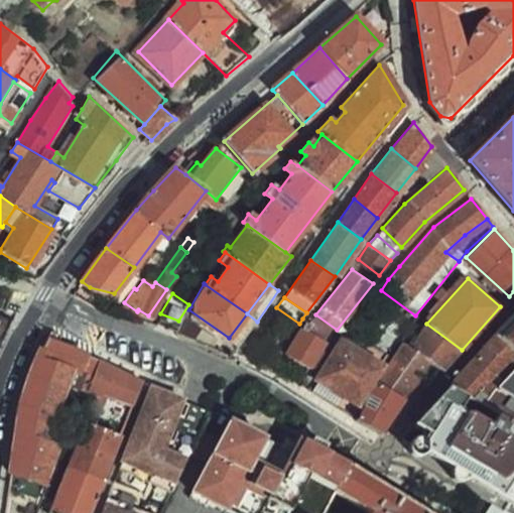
[(178,321),(160,313),(156,318),(175,326),(178,321)]
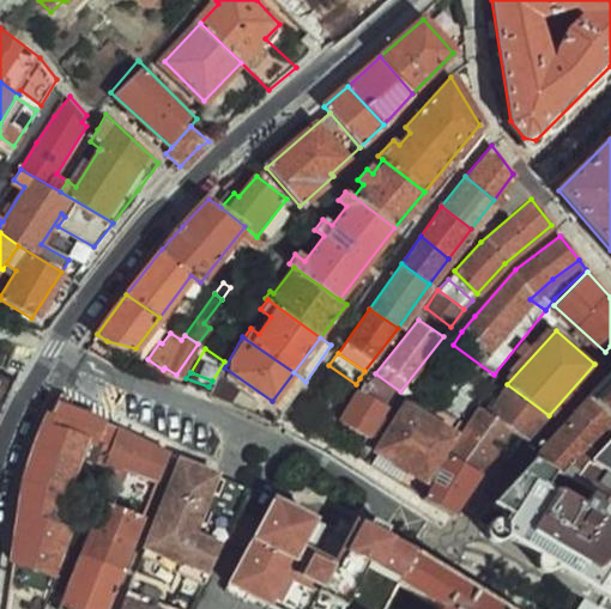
[(221,373),(211,389),(252,409),(258,400),(221,373)]
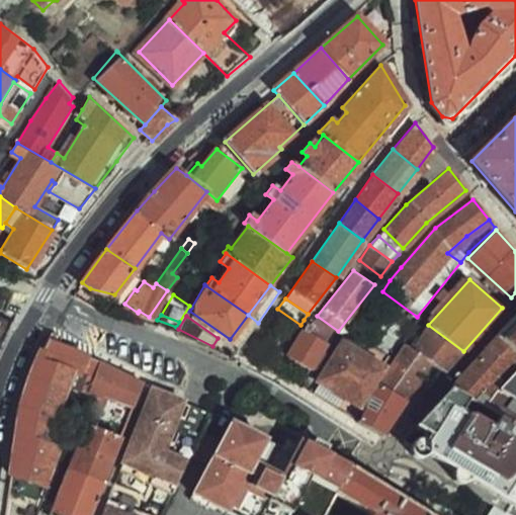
[(320,355),(330,341),(338,331),(317,316),(310,324),(288,356),(312,370),(320,355)]
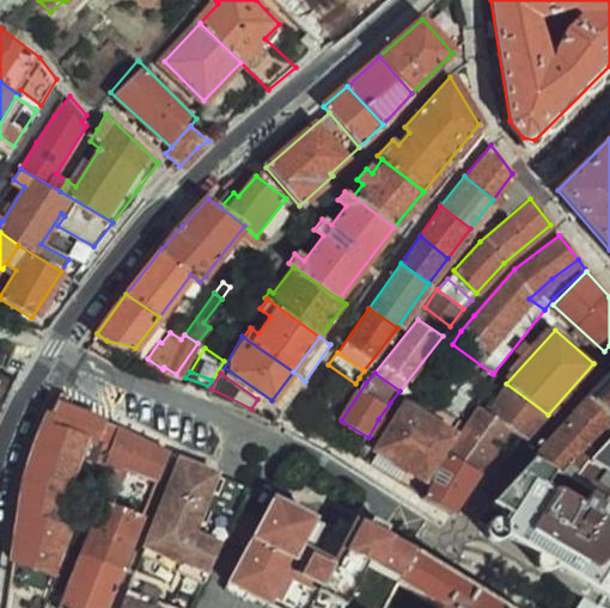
[(510,430),(525,438),(548,415),(506,384),(486,415),(510,430)]
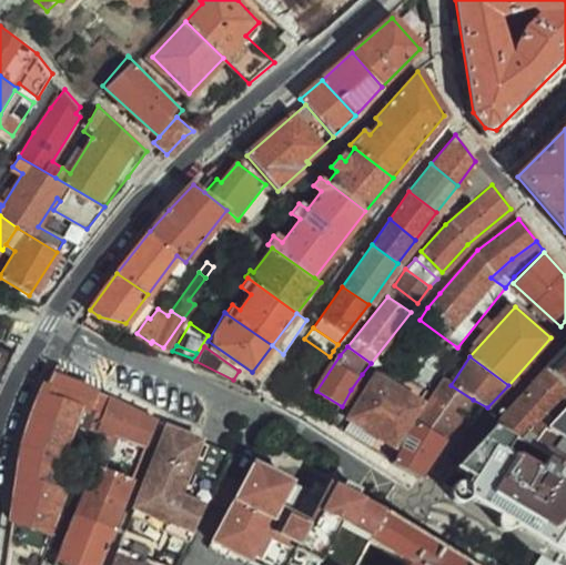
[(39,395),(26,435),(12,520),(43,532),(61,487),(50,482),(77,420),(98,430),(111,396),(99,391),(66,375),(68,369),(59,362),(48,379),(39,395)]
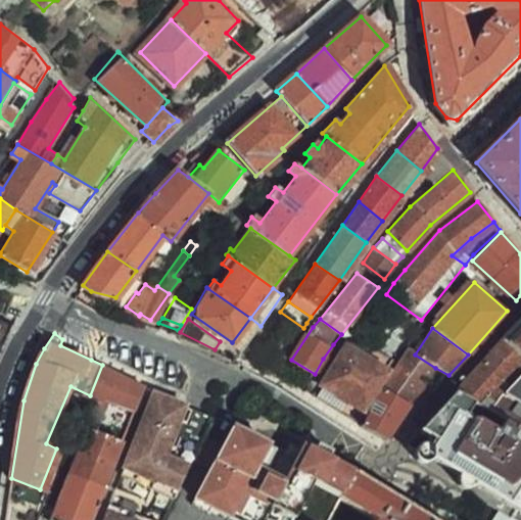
[(520,336),(518,334),(469,385),(520,434),(520,336)]
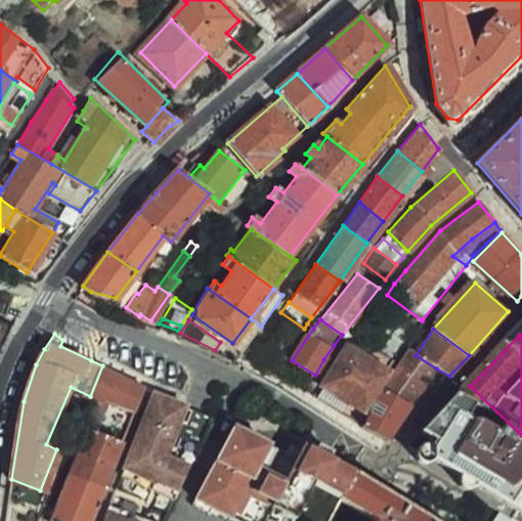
[(367,415),(383,388),(391,376),(361,355),(364,350),(352,342),(323,384),(329,387),(350,402),(367,415)]
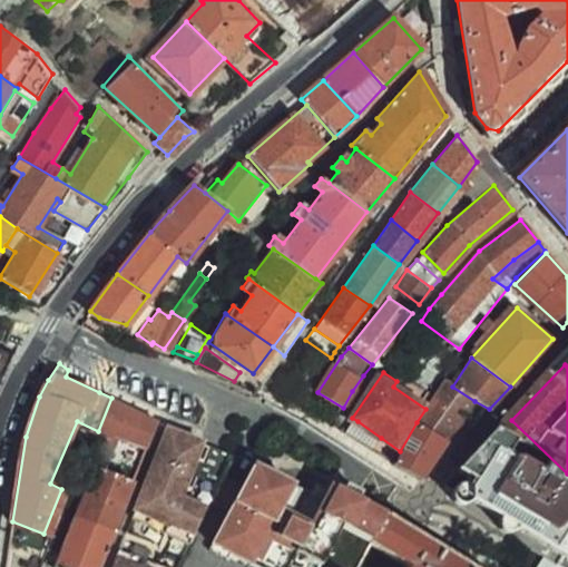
[(433,394),(426,409),(417,422),(444,440),(475,401),(452,387),(442,380),(433,394)]
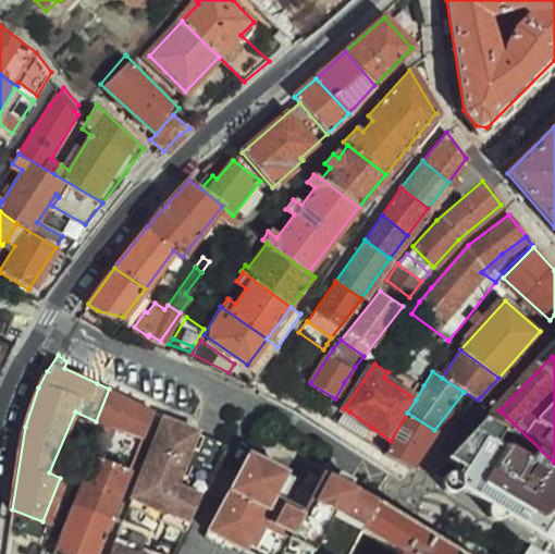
[(119,423),(146,434),(155,410),(109,389),(96,421),(116,428),(119,423)]
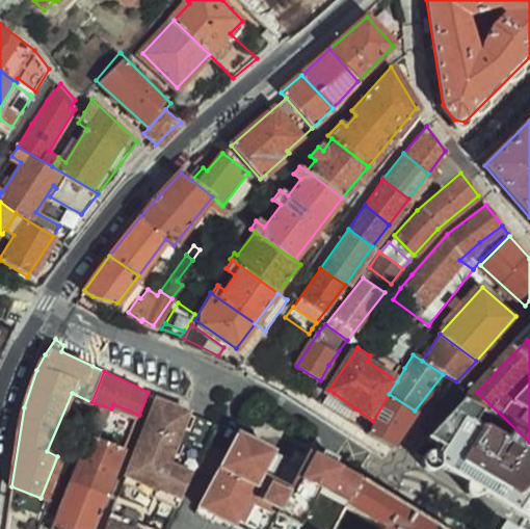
[(529,442),(477,392),(432,438),(440,446),(432,453),(429,453),(425,455),(423,458),(422,461),(423,466),(426,469),(429,470),(433,469),(440,467),(465,482),(465,487),(466,491),(469,495),(474,496),(478,496),(482,494),(524,522),(529,512),(529,442)]
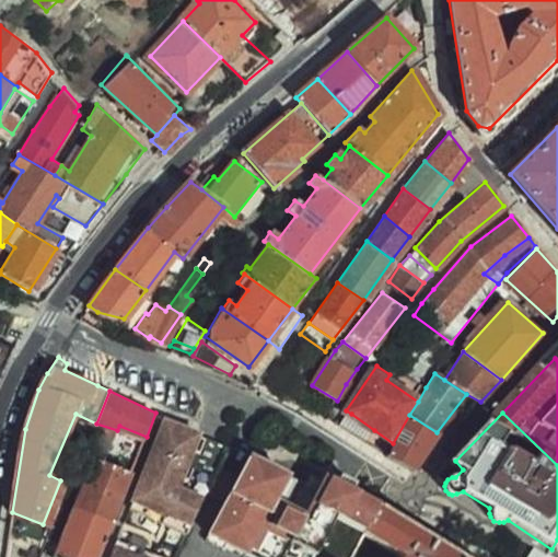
[(367,440),(374,430),(351,414),(343,426),(367,440)]
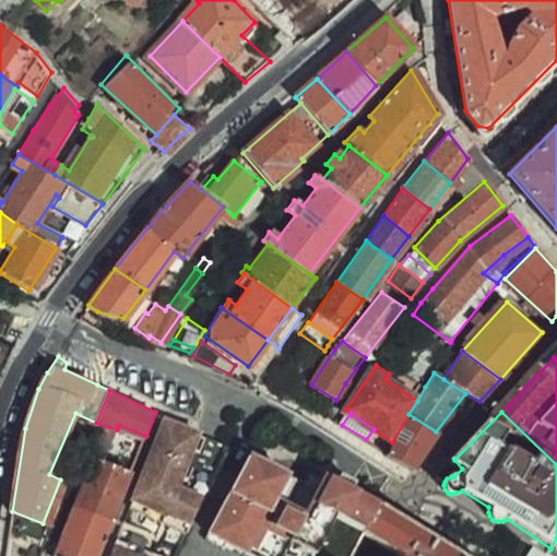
[(387,453),(412,469),(436,432),(409,414),(392,442),(387,452),(387,453)]
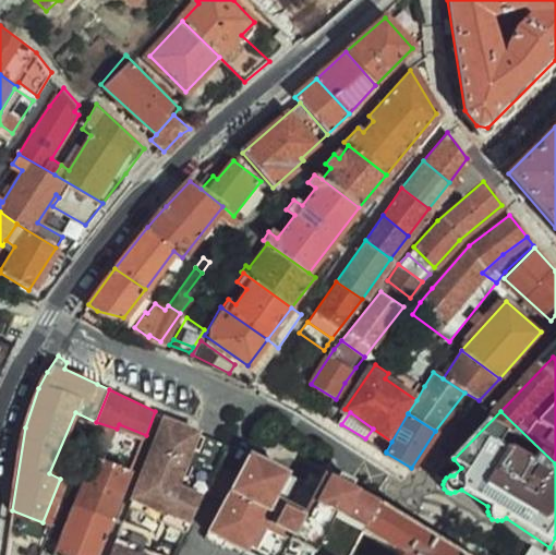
[(220,439),(162,417),(141,475),(196,496),(197,494),(194,492),(220,439)]
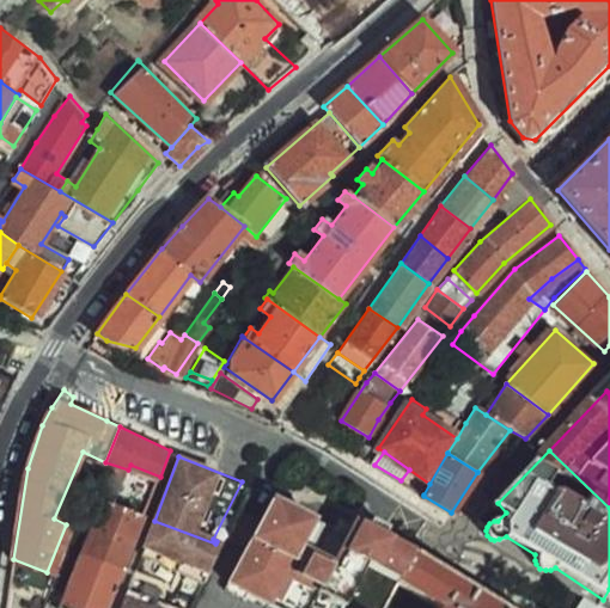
[(78,552),(122,571),(145,516),(102,498),(78,552)]
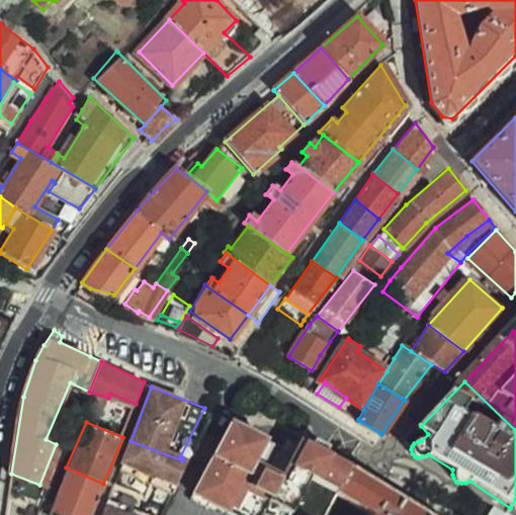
[(222,440),(209,461),(203,474),(225,485),(252,434),(231,422),(222,440)]
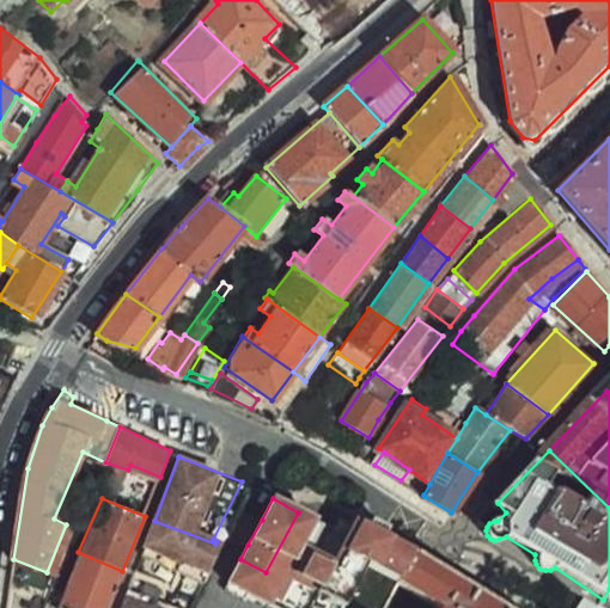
[(227,534),(248,545),(262,520),(241,509),(227,534)]
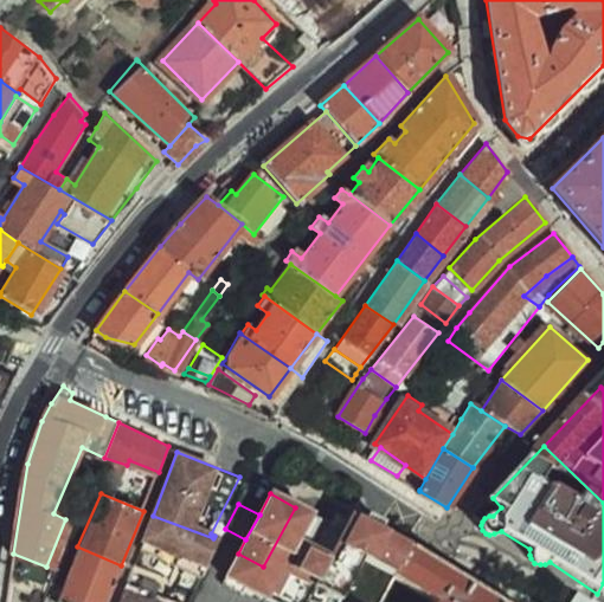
[(340,535),(332,529),(295,507),(263,567),(254,583),(269,593),(265,597),(275,601),(338,601),(362,557),(391,576),(409,548),(351,517),(347,522),(340,535)]
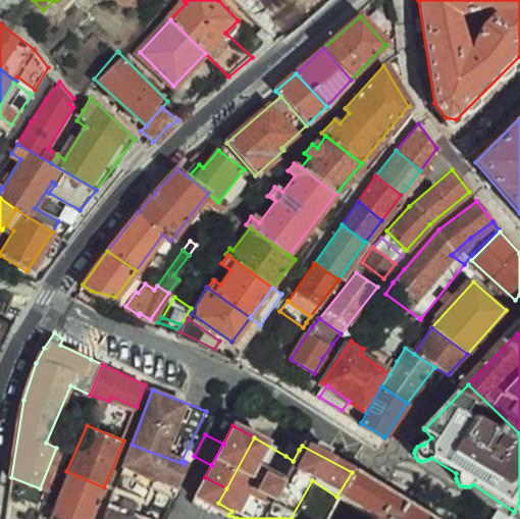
[(171,498),(184,467),(184,464),(132,445),(120,473),(171,498)]
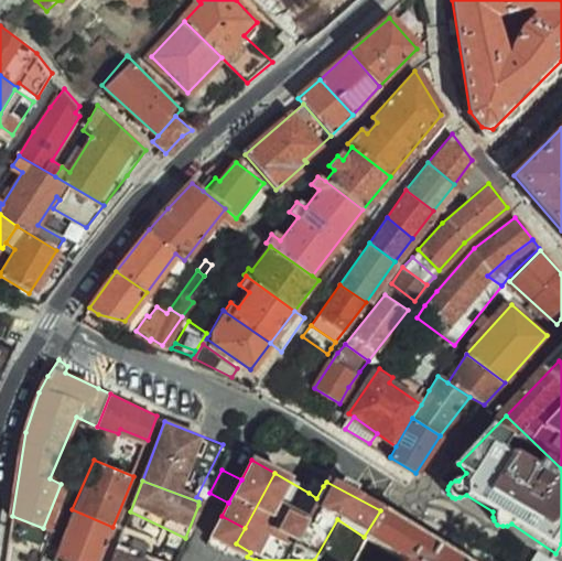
[(323,486),(315,481),(309,493),(316,498),(323,486)]
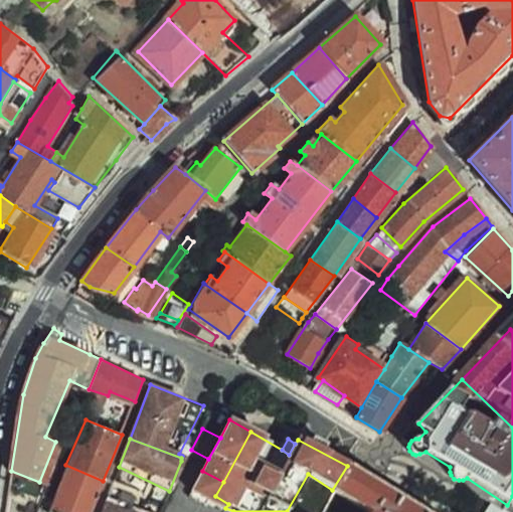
[(423,511),(349,463),(347,466),(332,490),(365,511),(423,511)]
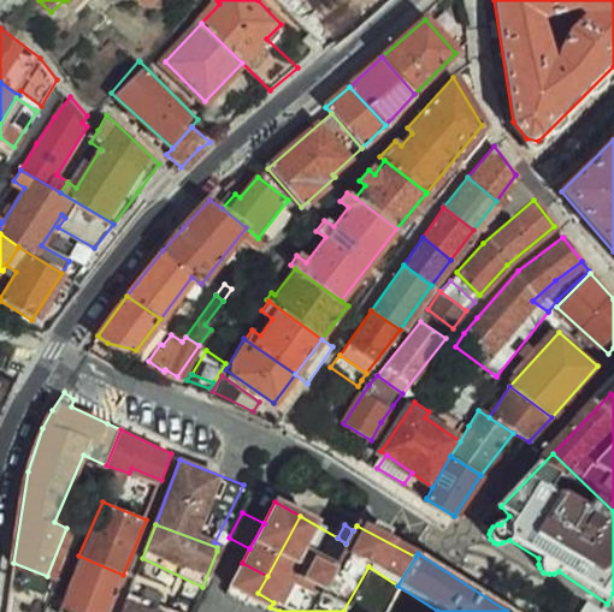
[(78,556),(55,610),(62,611),(107,611),(123,575),(78,556)]
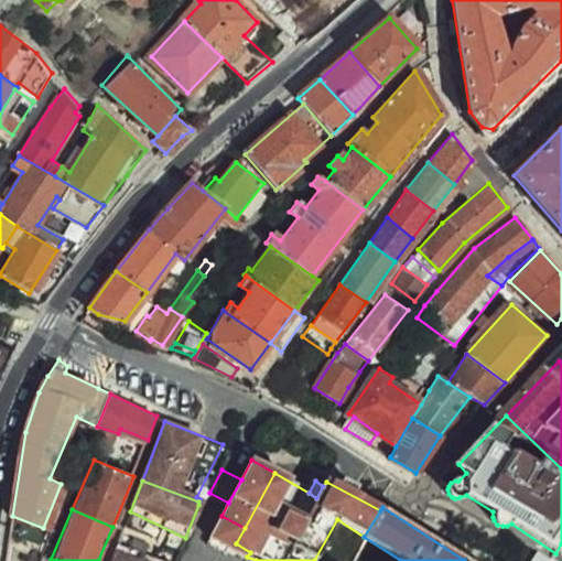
[(235,549),(247,557),(250,552),(236,543),(245,528),(222,516),(207,541),(231,554),(235,549)]
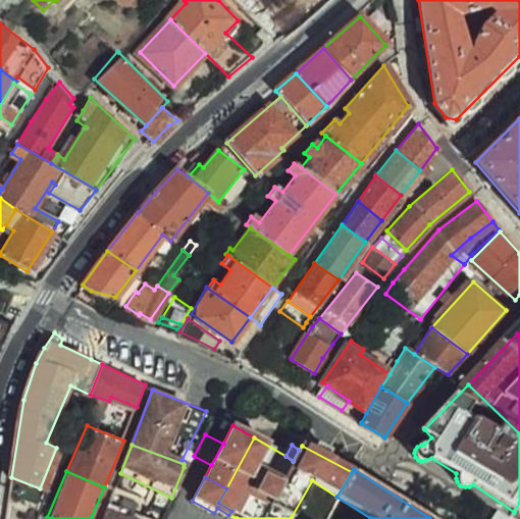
[(101,518),(152,518),(108,502),(101,518)]
